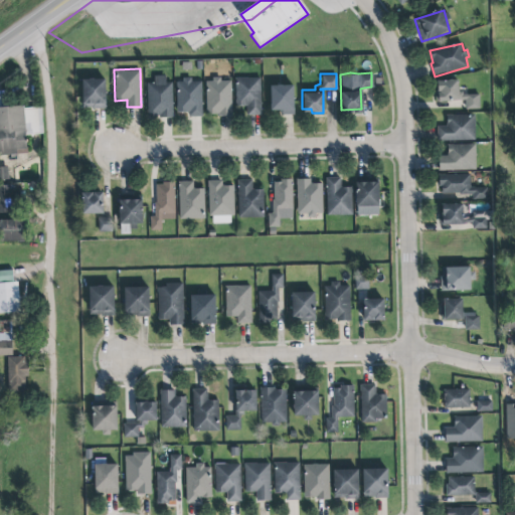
[(173,117),(172,82),(166,83),(165,76),(154,76),(154,83),(147,83),(148,118),(173,117)]
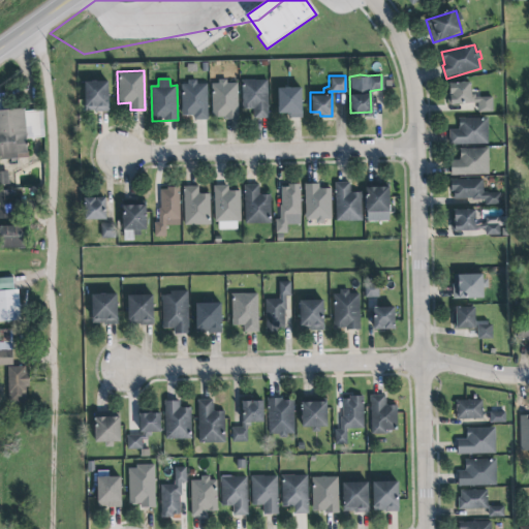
[(181,83),(187,83),(187,79),(196,79),(196,83),(205,83),(206,118),(194,118),(194,114),(181,115),(181,83)]
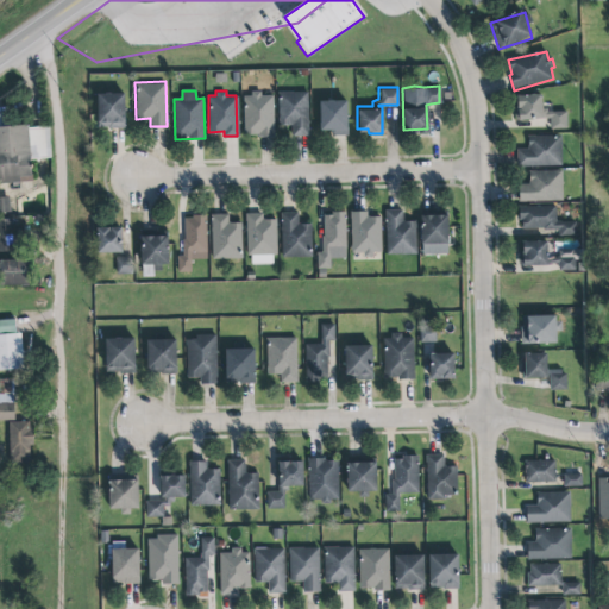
[(276,90),(306,90),(307,135),(290,135),(290,124),(276,124),(276,90)]
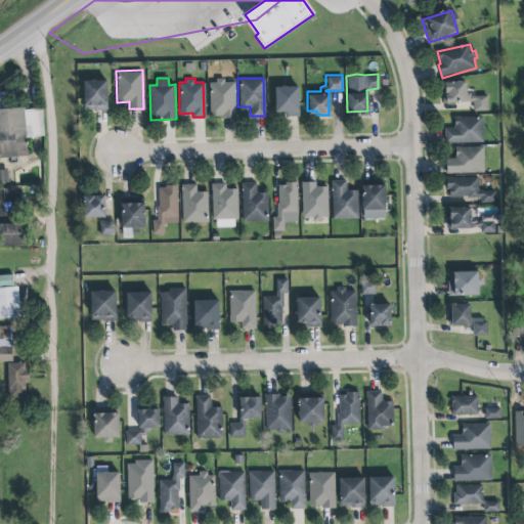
[(107,112),(108,81),(85,81),(84,111),(107,112)]
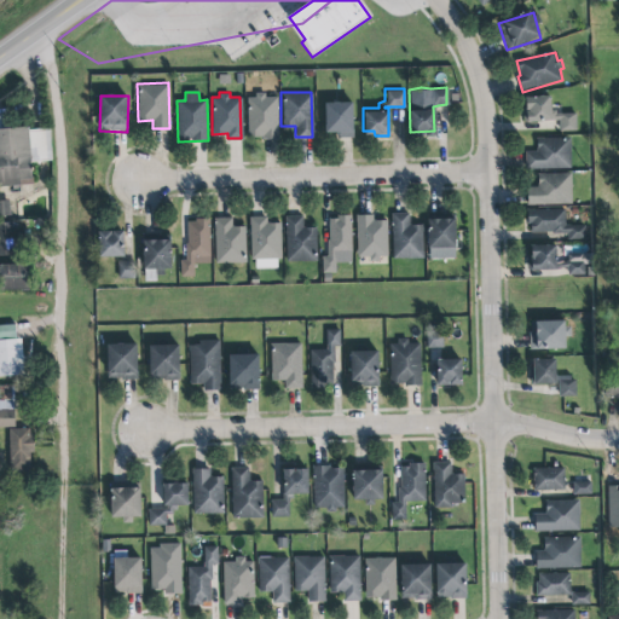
[(248,97),(248,139),(278,139),(278,96),(248,97)]
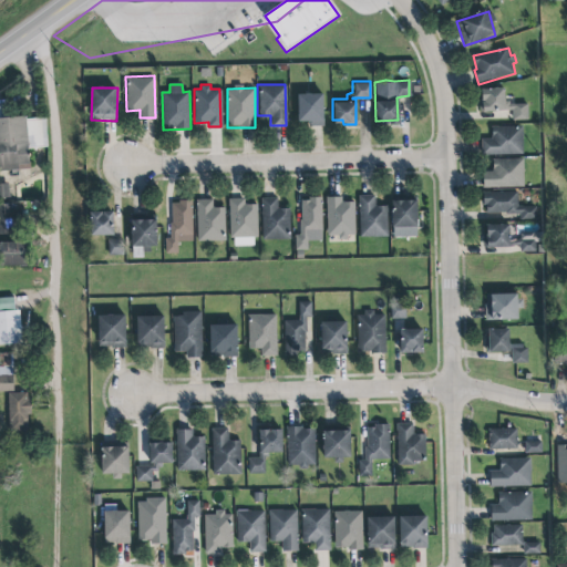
[(296,91),(321,90),(322,124),(307,125),(307,119),(296,119),(296,91)]
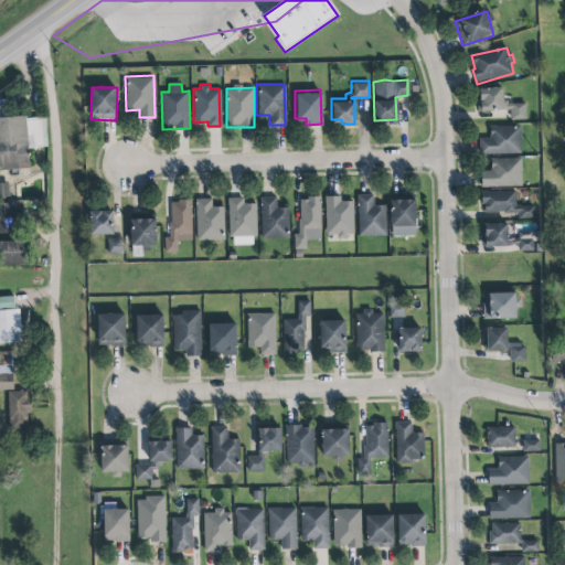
[(528,117),(526,105),(509,105),(509,102),(504,102),(503,89),(481,92),(481,99),(478,99),(480,113),(482,113),(482,115),(505,113),(505,112),(511,110),(512,118),(528,117)]
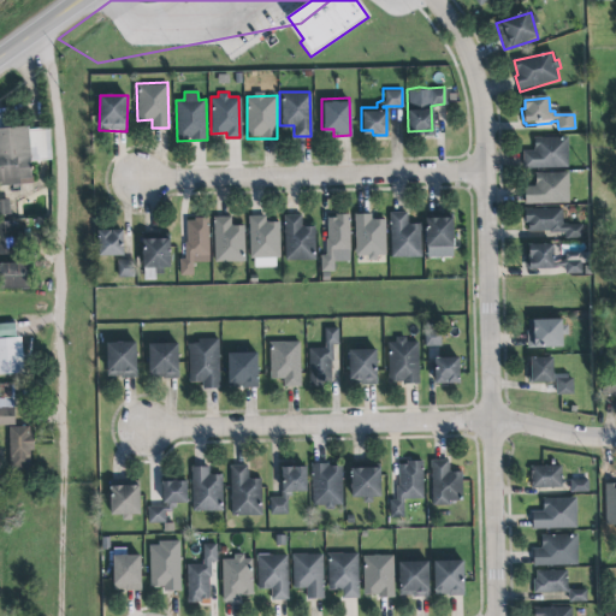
[(567,166),(566,135),(544,135),(544,138),(533,137),(533,149),(522,149),(521,166),(567,166)]
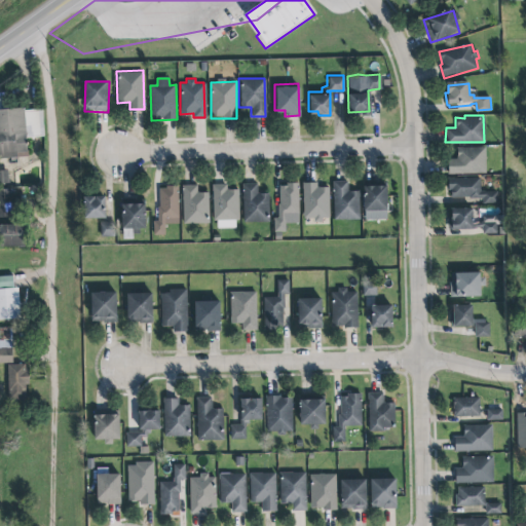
[(484,146),(484,172),(446,173),(446,157),(455,157),(455,146),(461,146),(479,146),(484,146)]
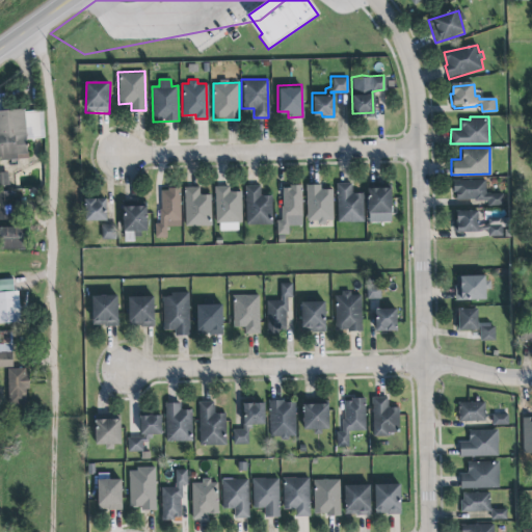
[(0,184),(0,186),(8,186),(8,173),(0,173),(0,184)]
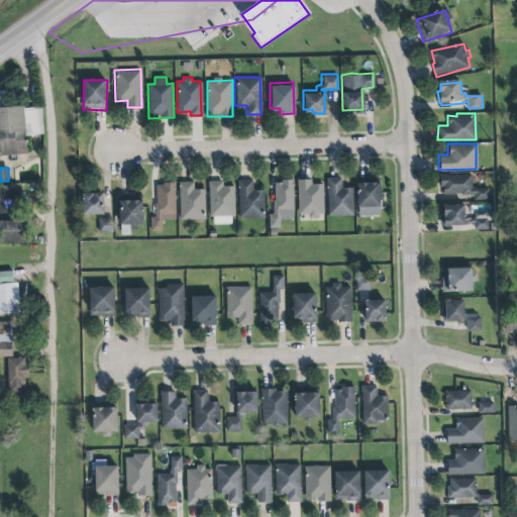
[(472,175),(441,176),(442,195),(475,195),(475,201),(489,200),(489,188),(472,189),(472,175)]
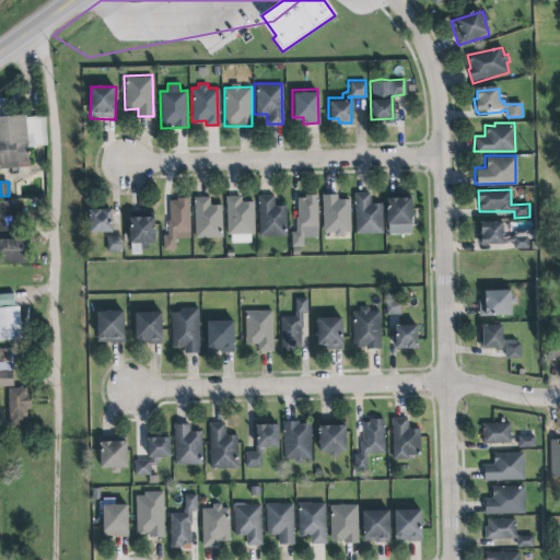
[(410,194),(399,194),(398,190),(385,190),(385,221),(397,221),(397,229),(404,229),(404,221),(410,220),(410,194)]
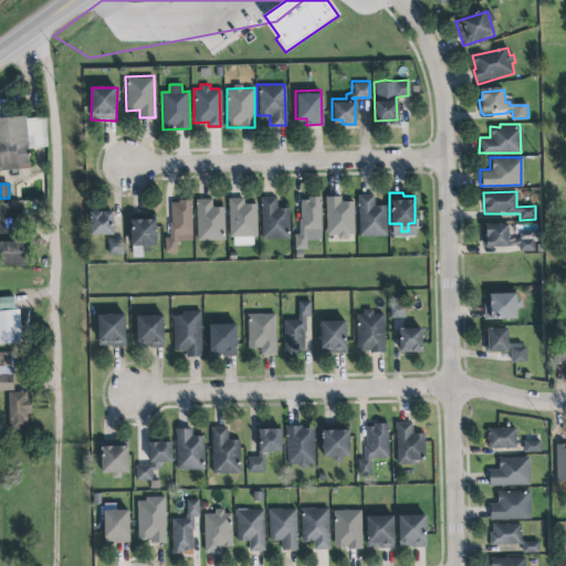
[(385,203),(373,203),(371,194),(356,194),(357,236),(386,234),(385,203)]
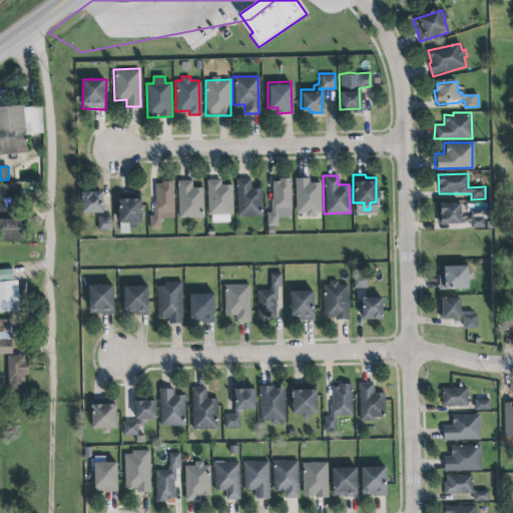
[(290,176),(290,208),(277,208),(277,225),(266,225),(266,211),(271,211),(270,198),(272,198),(272,180),(278,179),(278,177),(290,176)]
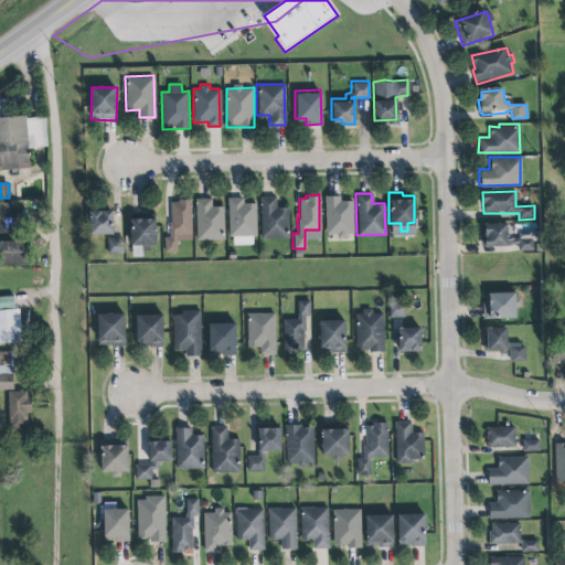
[(323,194),(331,194),(339,194),(339,200),(345,199),(351,200),(352,233),(345,233),(345,237),(336,237),(336,233),(324,233),(323,194)]
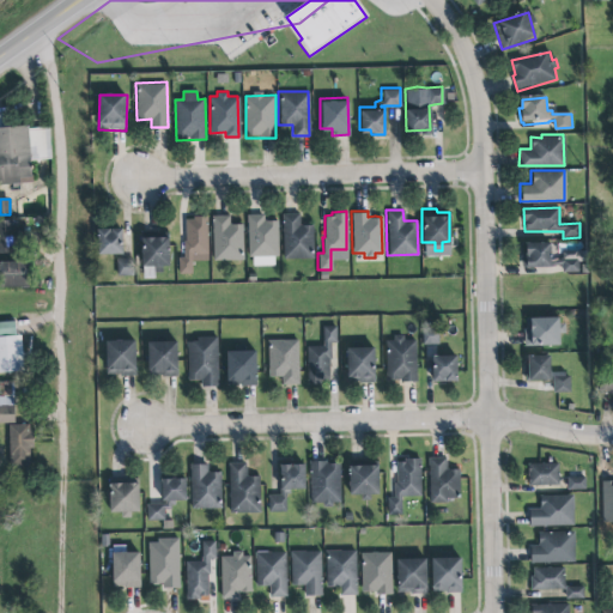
[(311,256),(311,224),(305,224),(299,224),(298,224),(298,213),(280,213),(281,258),(311,256)]
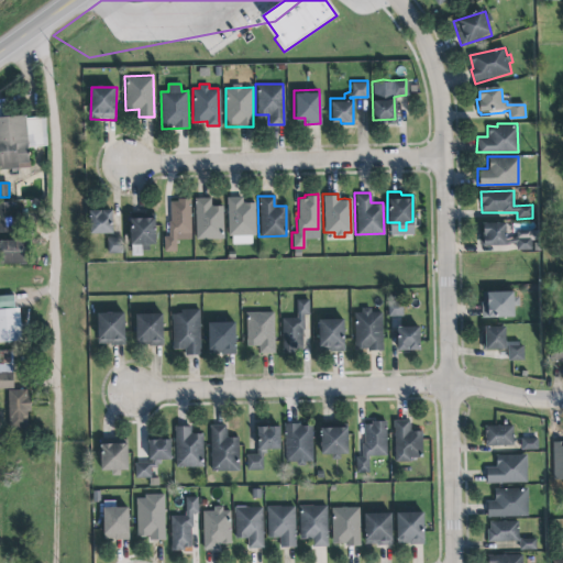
[(190,198),(177,198),(177,200),(170,200),(170,220),(168,220),(168,235),(163,235),(164,251),(176,250),(176,239),(190,239),(190,198)]
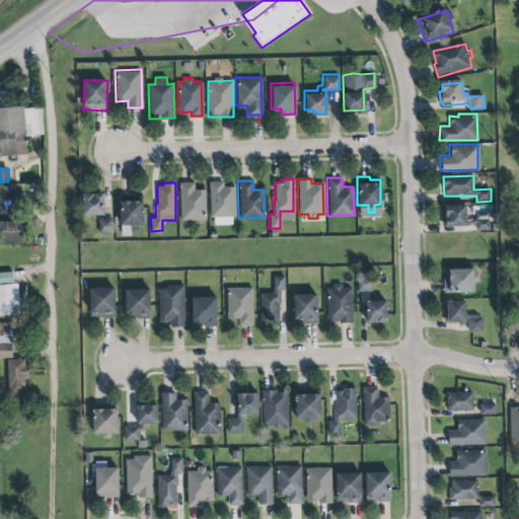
[(234,188),(223,188),(223,182),(210,182),(211,226),(235,225),(234,188)]
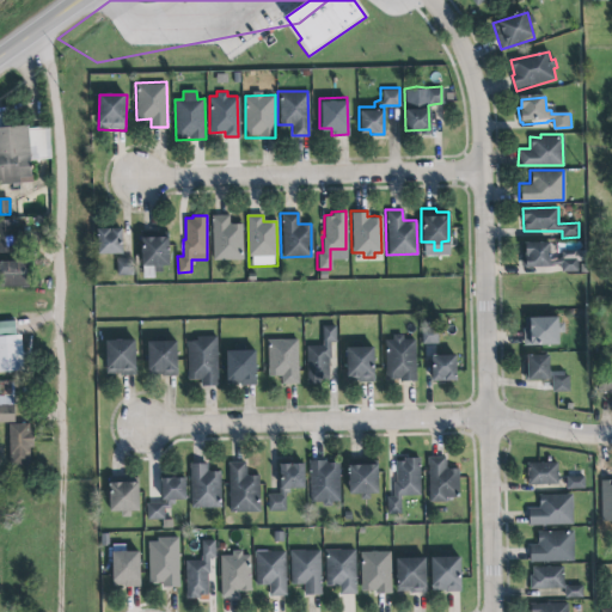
[(213,261),(243,261),(242,225),(228,225),(228,216),(212,216),(213,261)]
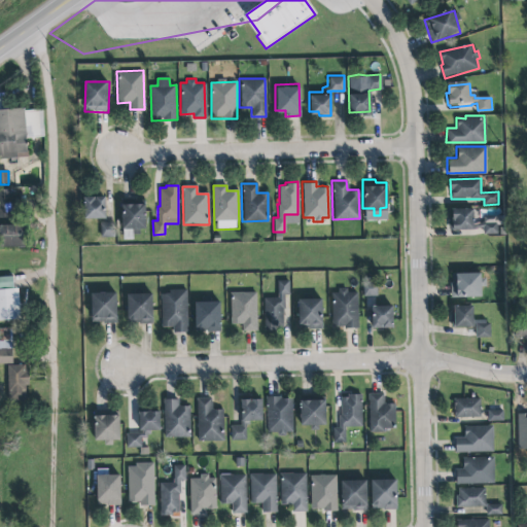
[(0,200),(0,218),(12,218),(12,189),(0,189),(0,200)]
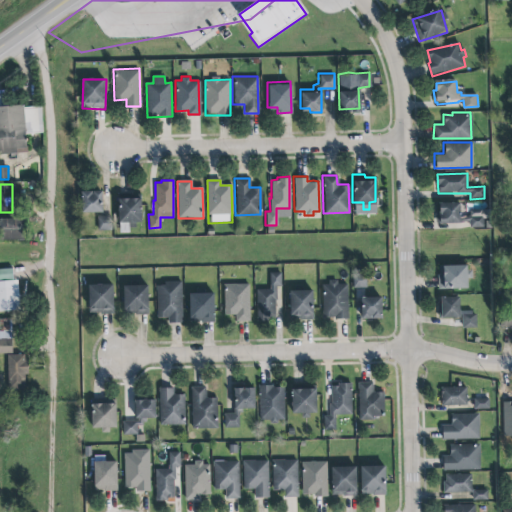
[(102,191),(82,192),(82,214),(103,213),(102,191)]
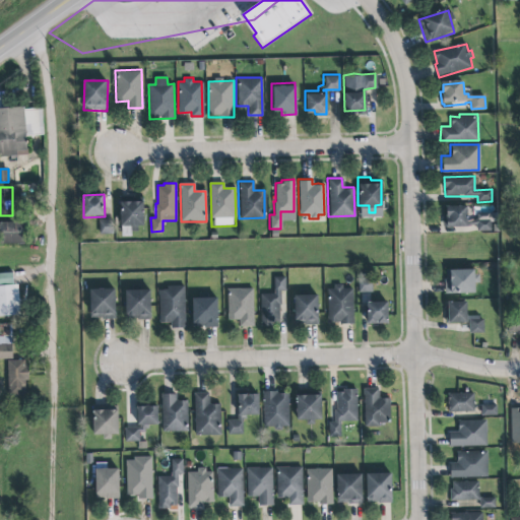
[(144,202),(135,202),(135,196),(120,197),(121,229),(144,229),(144,202)]
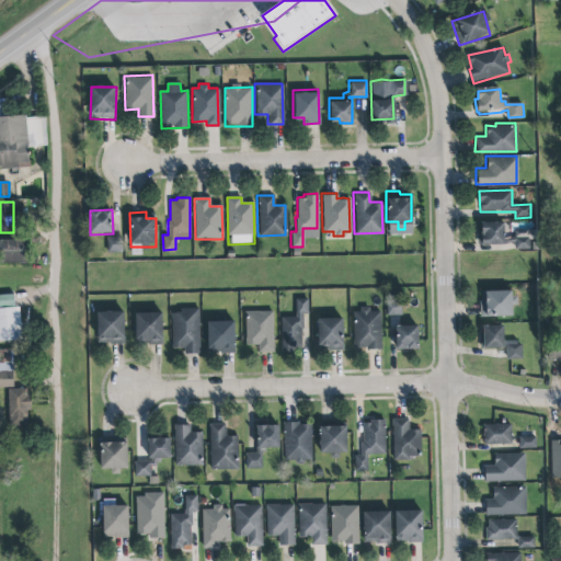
[(504,222),(480,222),(480,248),(530,247),(530,240),(537,239),(536,230),(514,231),(515,239),(505,239),(504,222)]
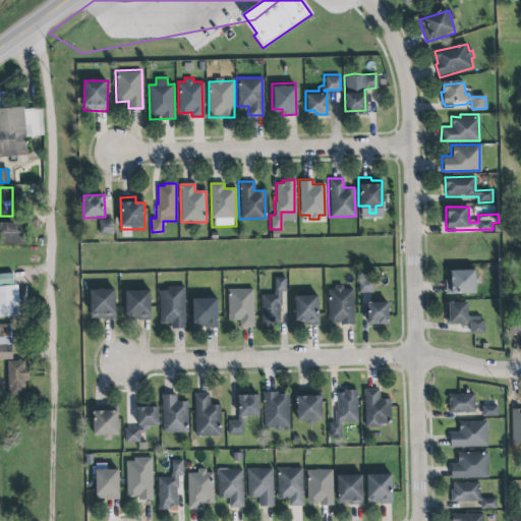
[(100,235),(114,235),(114,221),(100,221),(100,235)]
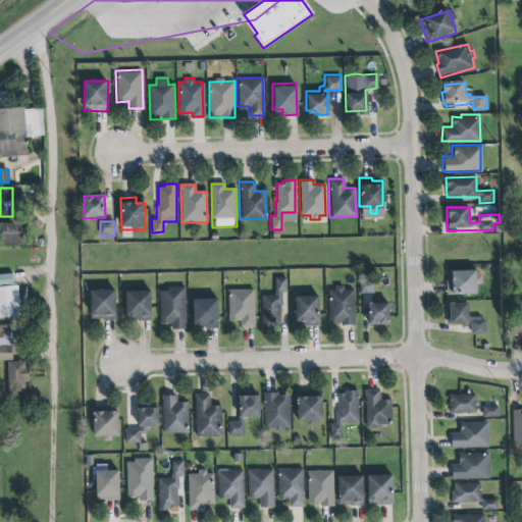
[(0,223),(0,237),(0,246),(25,246),(25,223),(0,223)]
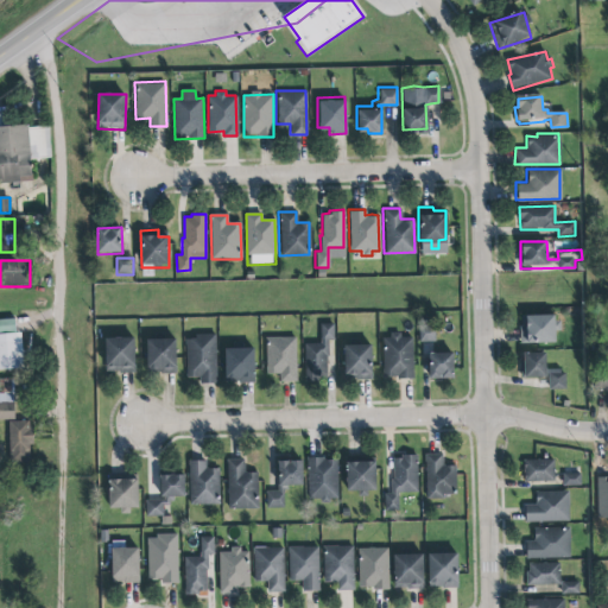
[(520,344),(557,343),(556,333),(559,333),(558,316),(520,317),(520,344)]
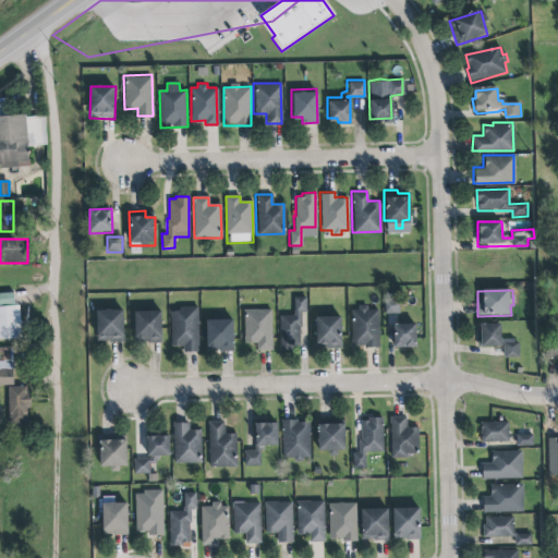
[(0,340),(22,339),(20,305),(14,306),(14,293),(0,293),(0,340)]
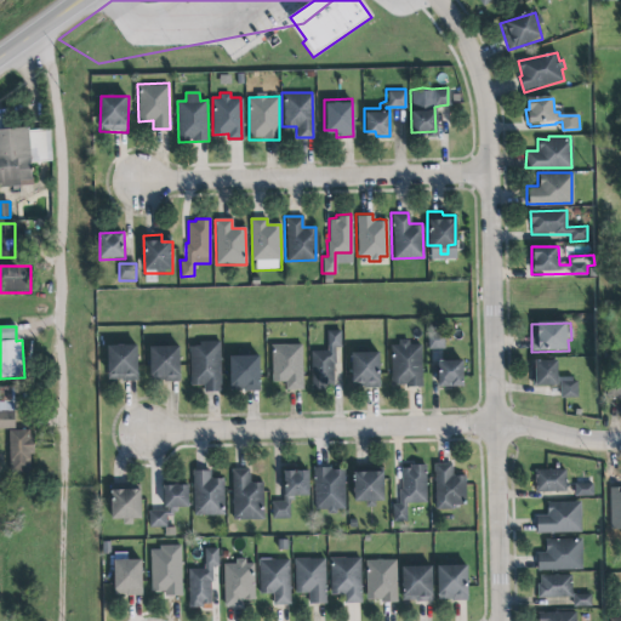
[(324,387),(311,387),(309,349),(326,349),(325,329),(339,329),(340,346),(334,346),(335,362),(331,362),(332,381),(323,382),(324,387)]
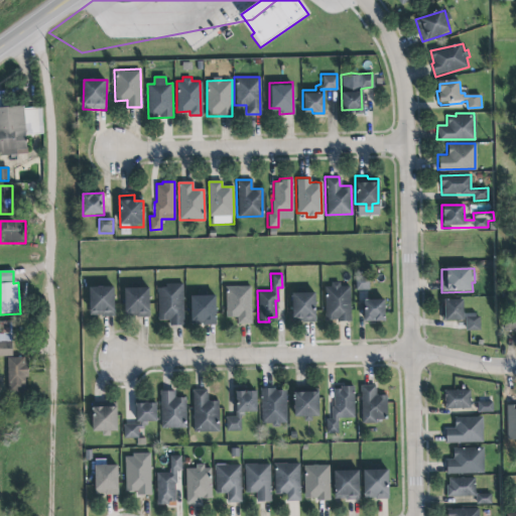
[(370,291),(370,279),(356,279),(356,291),(370,291)]
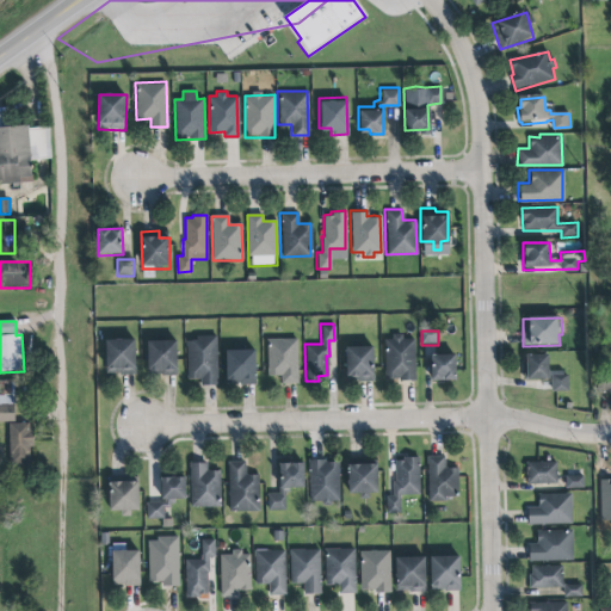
[(382,338),(390,338),(390,333),(401,333),(401,338),(412,338),(414,378),(397,378),(397,376),(383,376),(382,338)]
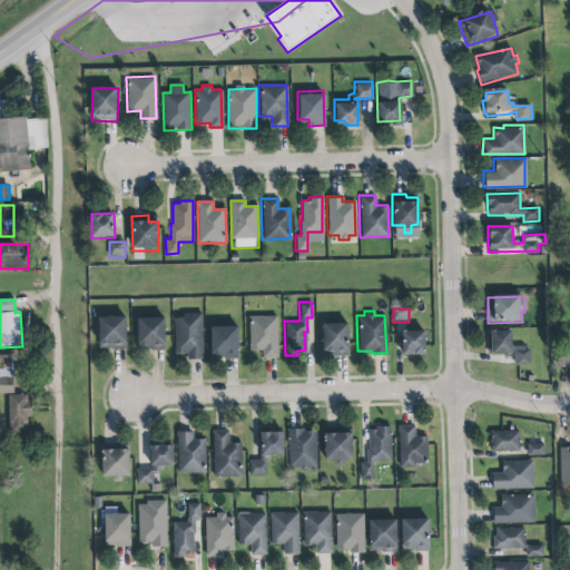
[(203,315),(174,315),(175,355),(186,354),(187,361),(204,360),(203,315)]
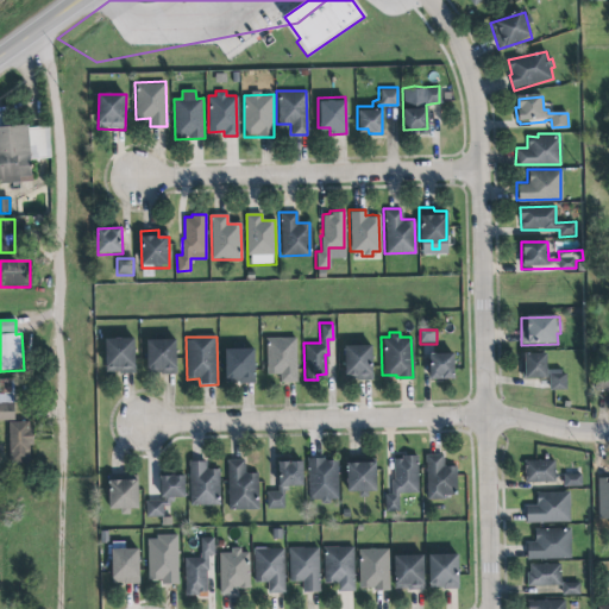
[(268,375),(281,375),(281,383),(297,382),(296,338),(267,339),(268,375)]
